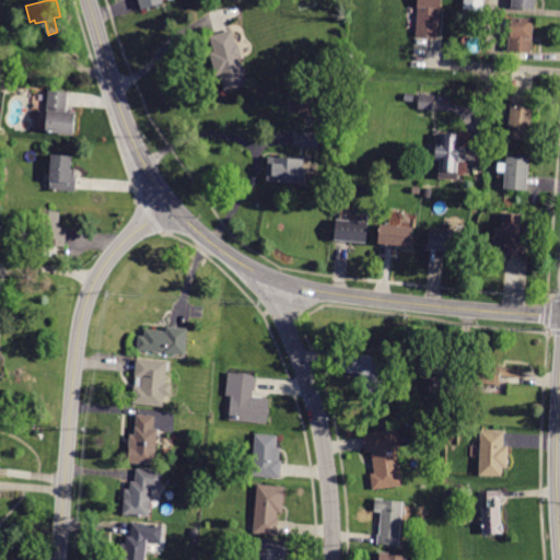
[(139,0),(163,0),(164,2),(142,9),(139,0)]
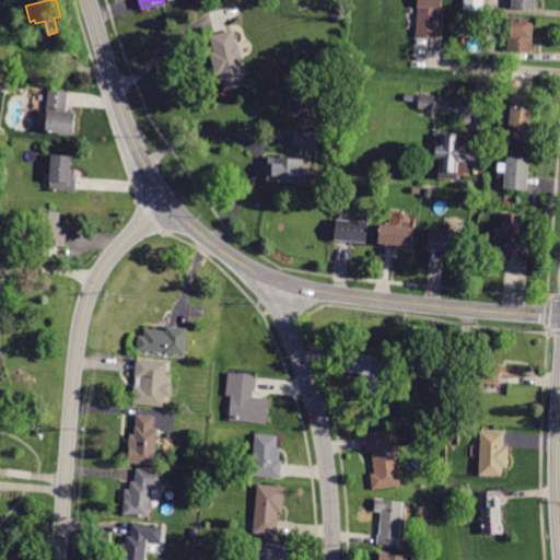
[(419,6),(419,0),(442,0),(442,10),(441,10),(438,39),(417,37),(419,6)]
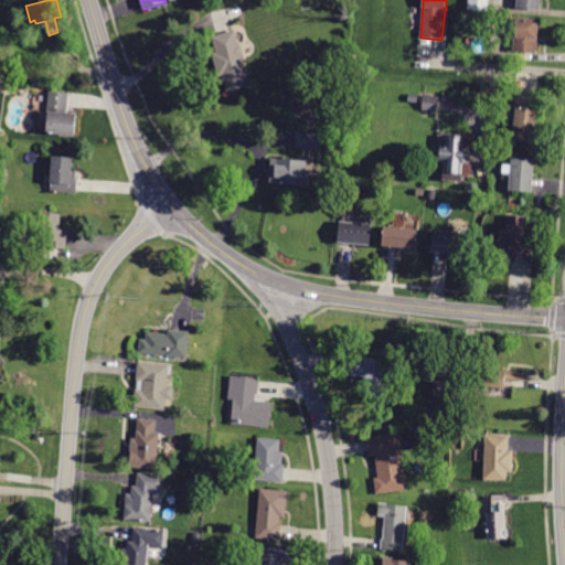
[(488,0),(488,8),(488,11),(469,10),(469,0),(488,0)]
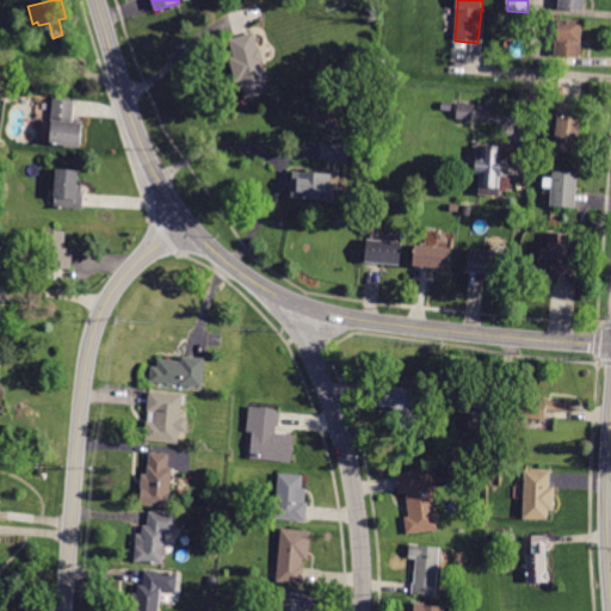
[(587,0),(587,10),(562,8),(562,0),(587,0)]
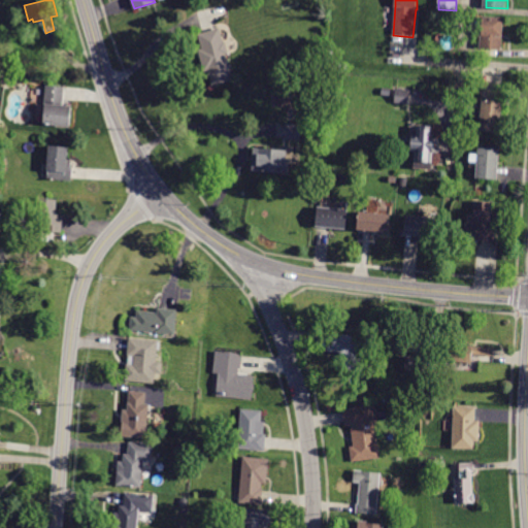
[(503,50),(483,47),(485,27),(476,26),(477,18),(485,19),(486,17),(506,20),(503,50)]
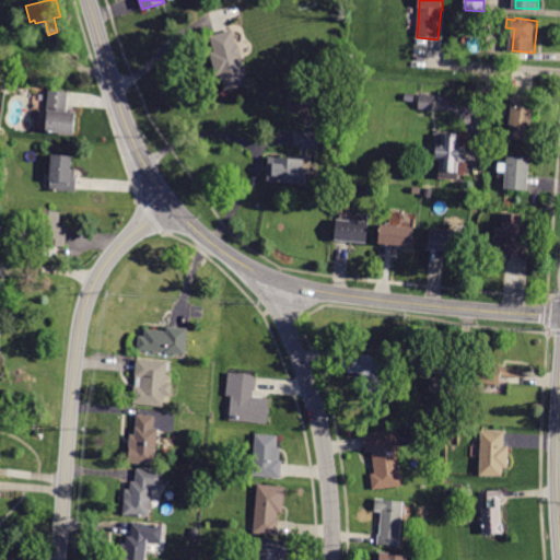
[(232,31),(247,84),(225,91),(221,76),(217,77),(210,53),(214,51),(210,36),(232,31)]
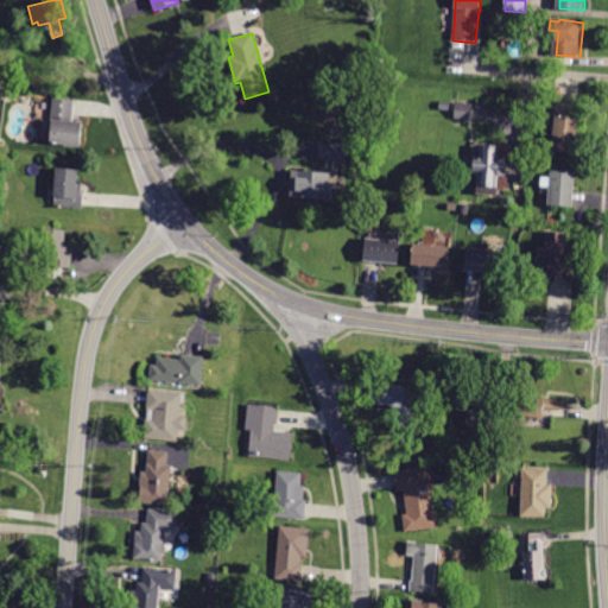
[(75,103),(74,122),(81,124),(80,146),(51,145),(54,99),(75,100),(75,103)]
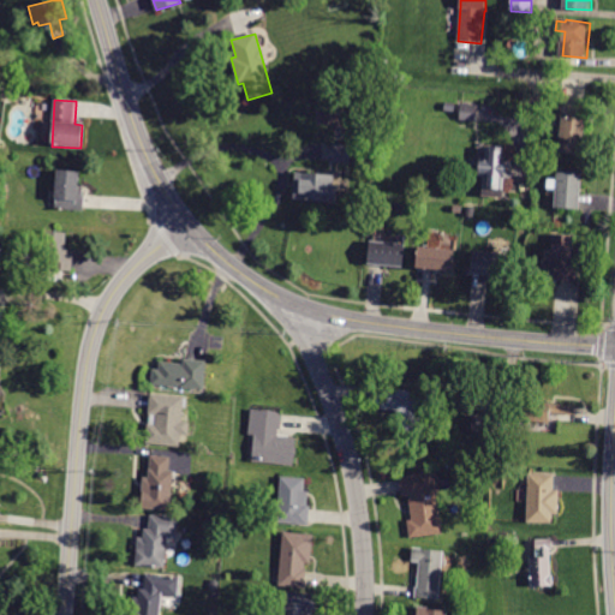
[(455,112),(446,111),(447,102),(457,103),(455,112)]
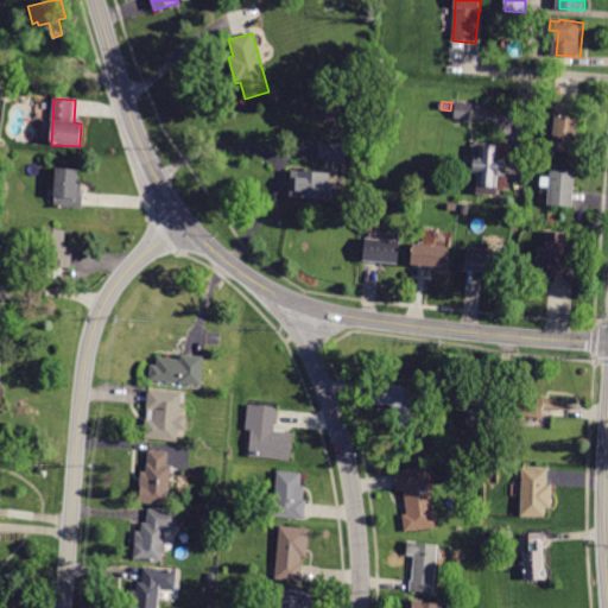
[(470,120),(455,119),(456,102),(472,105),(470,120)]
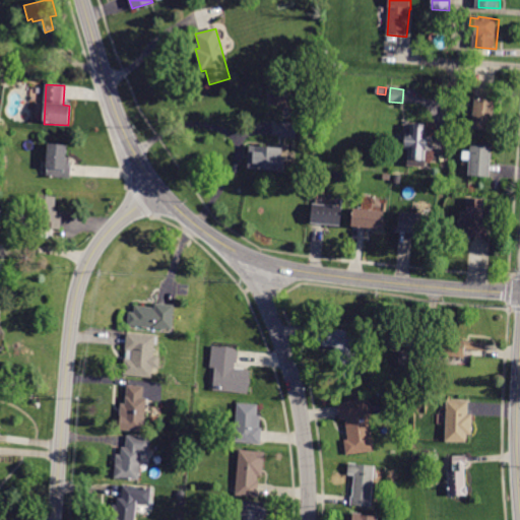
[(491,102),(495,103),(493,130),(472,128),(473,116),(470,115),(471,111),(469,111),(470,101),(491,102)]
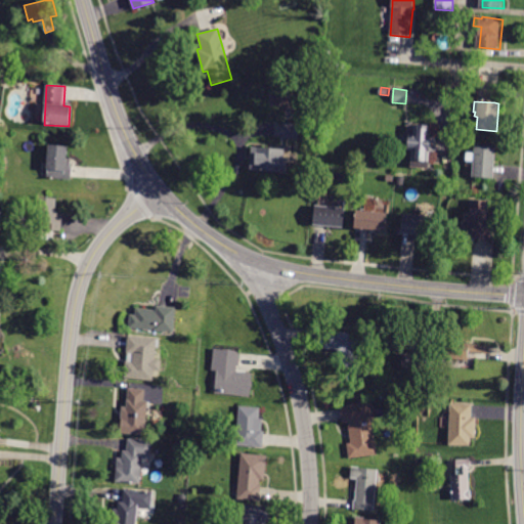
[(284,124),(284,122),(298,123),(297,139),(282,138),(284,124)]
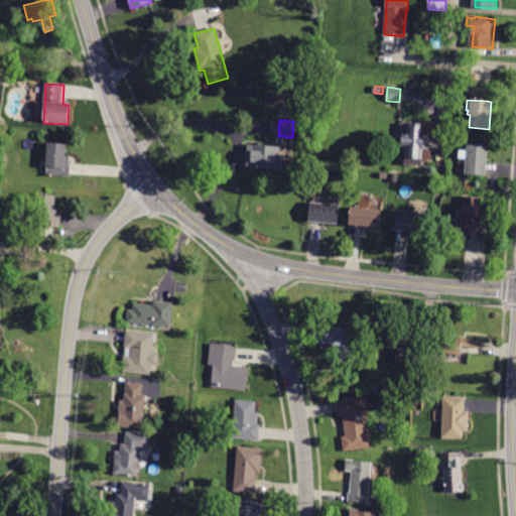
[(422,157),(422,165),(405,164),(405,149),(402,149),(402,132),(407,133),(407,124),(424,124),(423,135),(428,135),(427,149),(423,149),(422,157)]
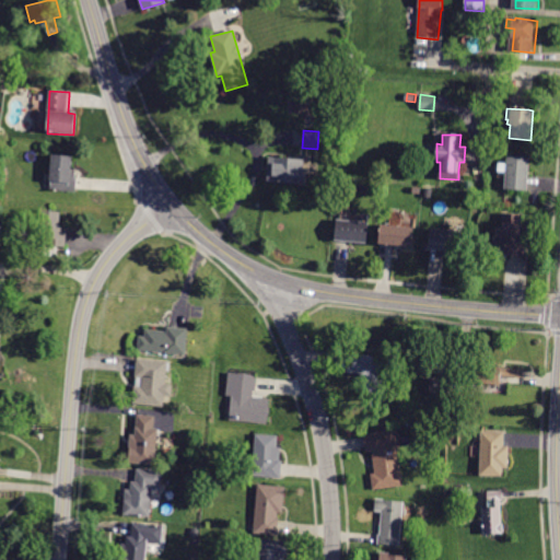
[(76,189),(76,191),(50,190),(53,156),(72,158),(71,170),(77,170),(76,189)]
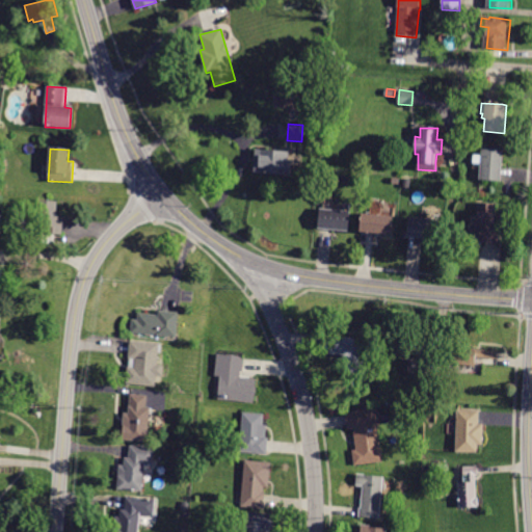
[(501,181),(480,180),(481,167),(476,166),(477,155),(482,155),(483,149),(504,151),(501,181)]
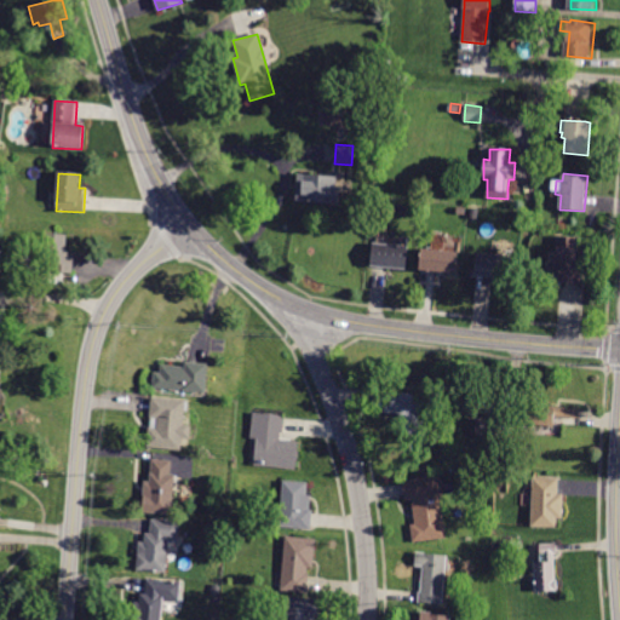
[(339,204),(297,200),(298,174),(337,177),(337,185),(340,185),(339,204)]
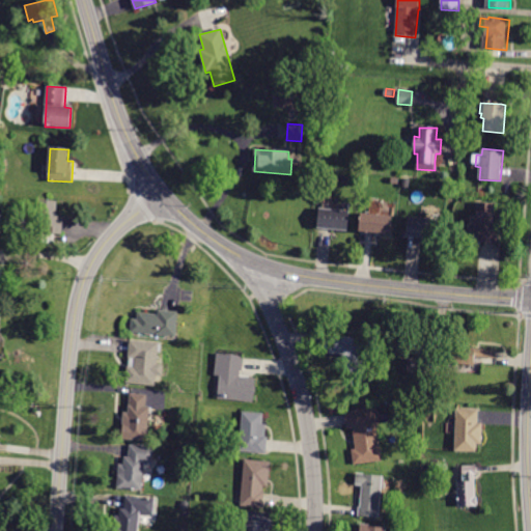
[(410,187),(402,187),(402,178),(411,178),(410,187)]
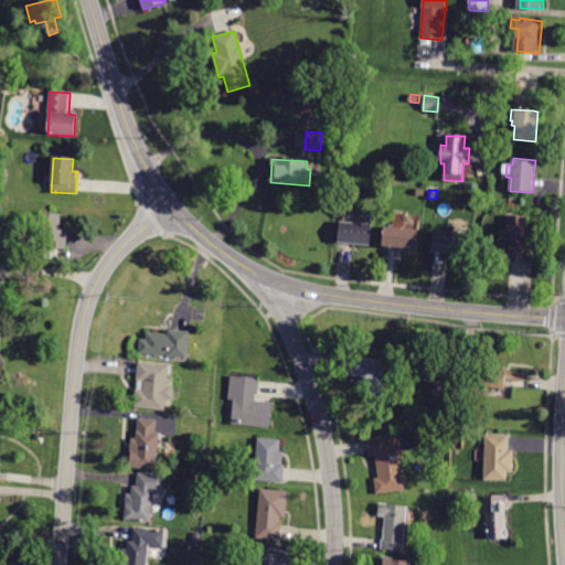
[(66,249),(40,247),(42,213),(62,214),(61,233),(67,233),(66,249)]
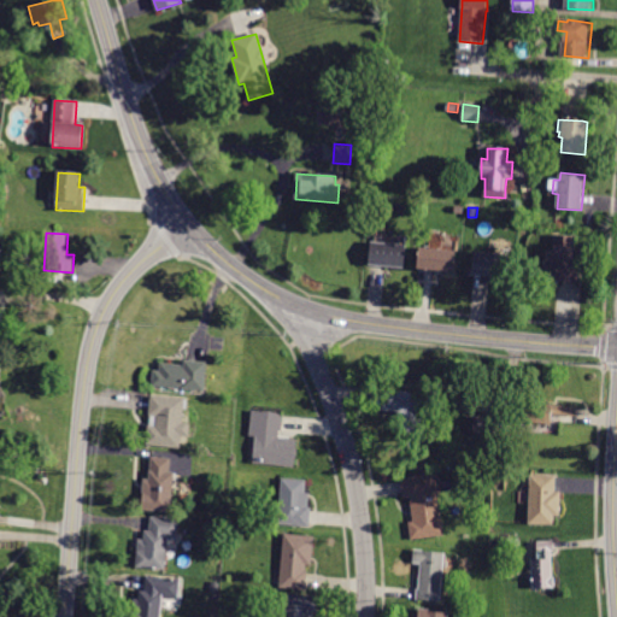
[(559,281),(544,280),(545,265),(553,265),(556,236),(575,238),(574,264),(579,264),(577,282),(559,281)]
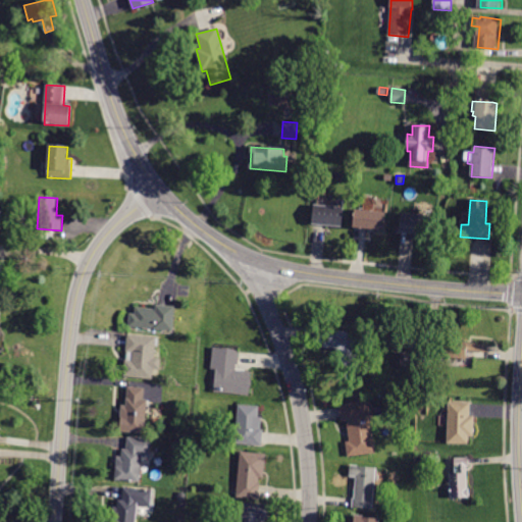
[(314,224),(312,224),(314,205),(343,207),(341,227),(314,224)]
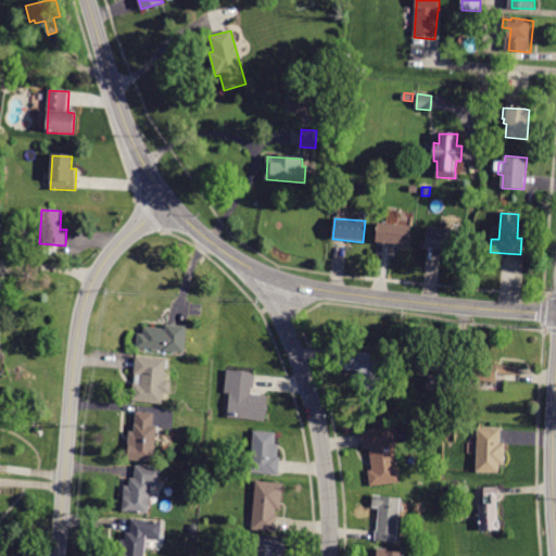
[(378,242),(377,242),(379,223),(409,226),(407,245),(378,242)]
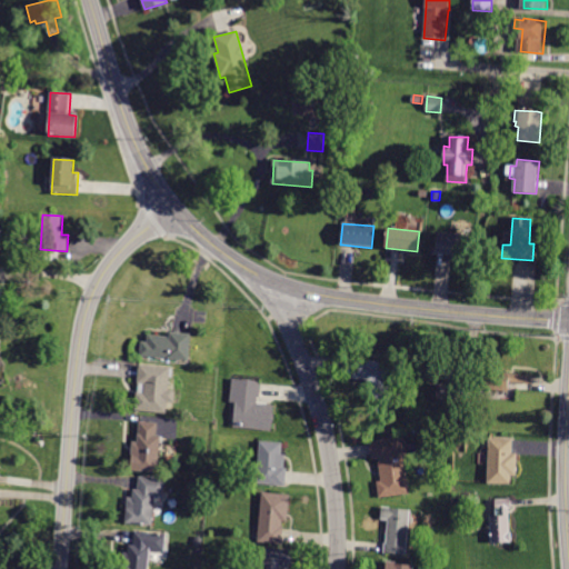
[(437,252),(436,252),(438,232),(471,236),(469,256),(437,252)]
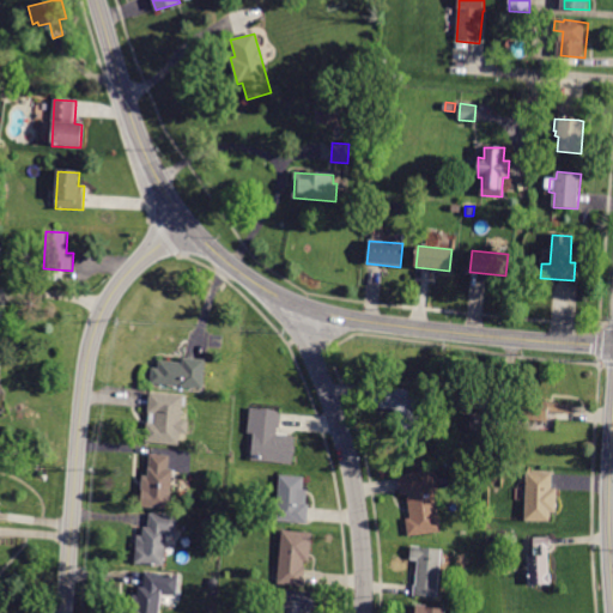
[(206,360),(204,388),(151,383),(152,368),(159,368),(159,362),(183,363),(183,358),(206,360)]
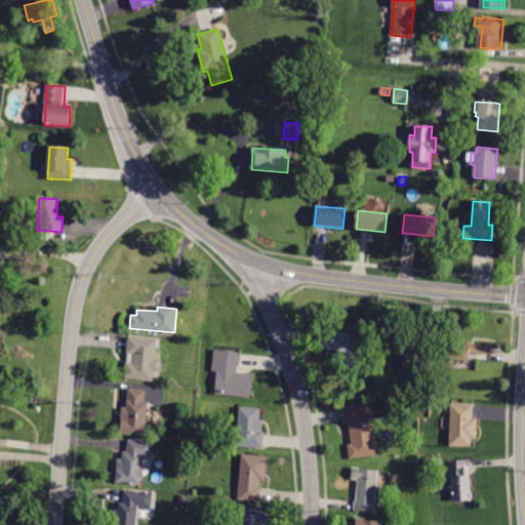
[(432,330),(431,351),(407,349),(408,337),(418,338),(419,329),(432,330)]
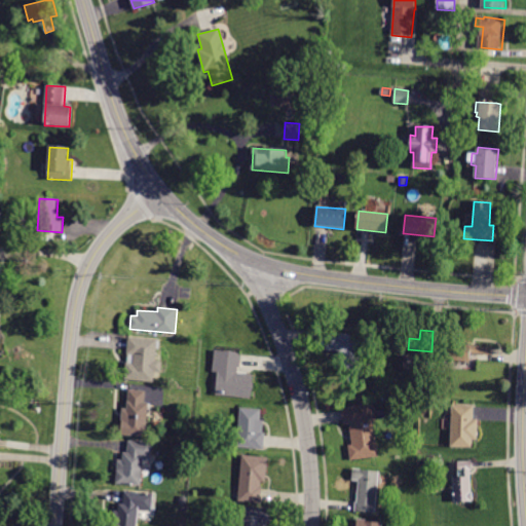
[(328,332),(364,335),(361,369),(338,367),(339,351),(326,350),(328,332)]
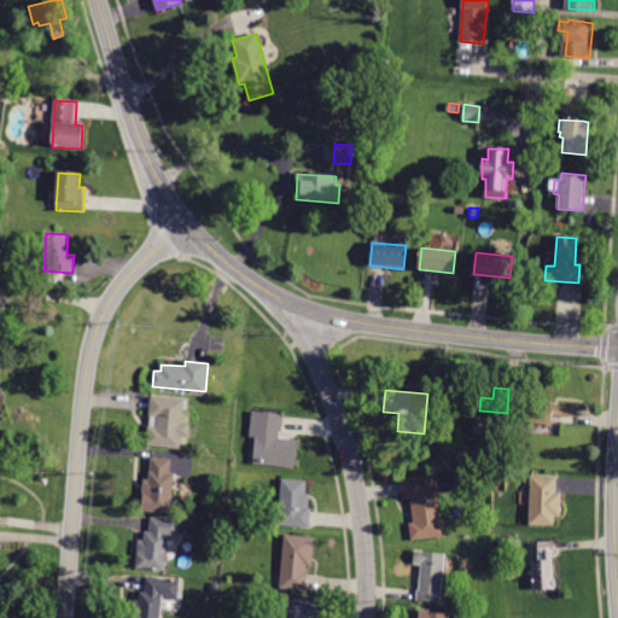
[(152,396),(186,400),(184,425),(191,425),(190,438),(181,437),(180,448),(147,445),(149,426),(155,427),(156,417),(150,417),(152,396)]
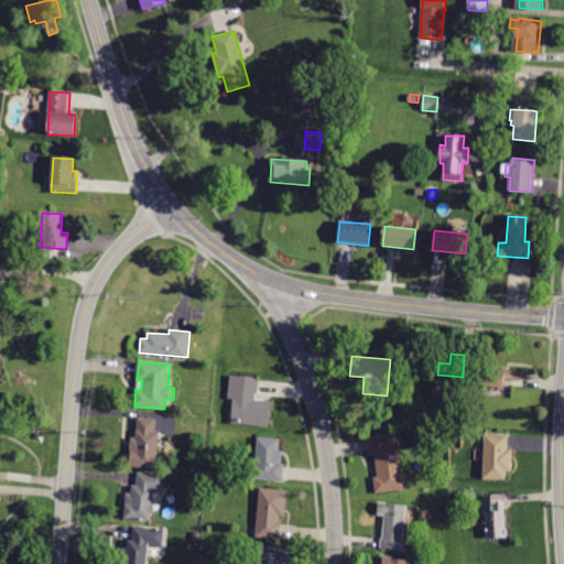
[(503,384),(502,388),(477,386),(478,367),(529,371),(529,381),(503,379),(503,384)]
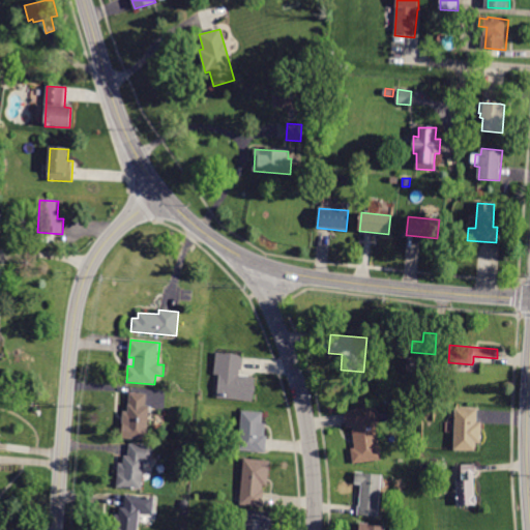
[(241,358),(243,358),(242,371),(239,370),(239,376),(255,377),(254,402),(217,399),(219,375),(214,375),(215,353),(226,354),(226,355),(241,356),(241,358)]
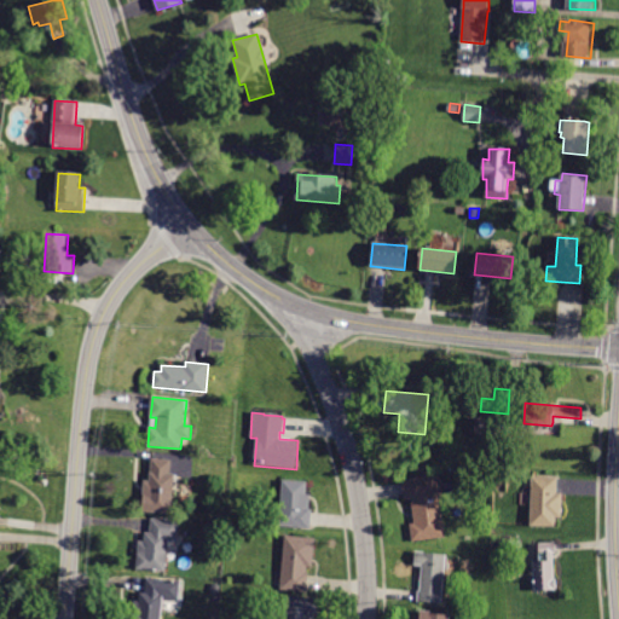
[(496,421),(495,437),(475,435),(476,418),(496,420),(496,421)]
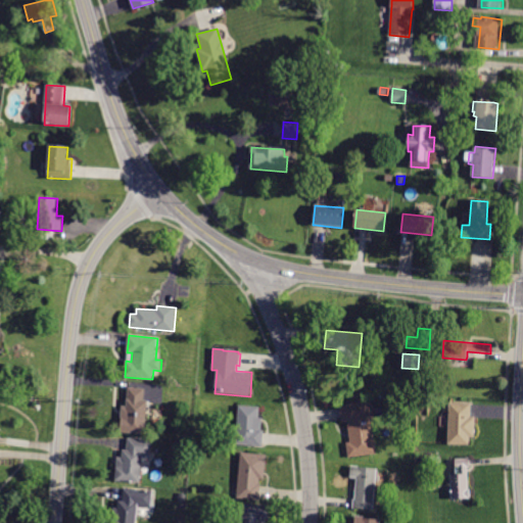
[(147,401),(144,434),(120,432),(122,407),(127,407),(129,387),(145,389),(143,401),(147,401)]
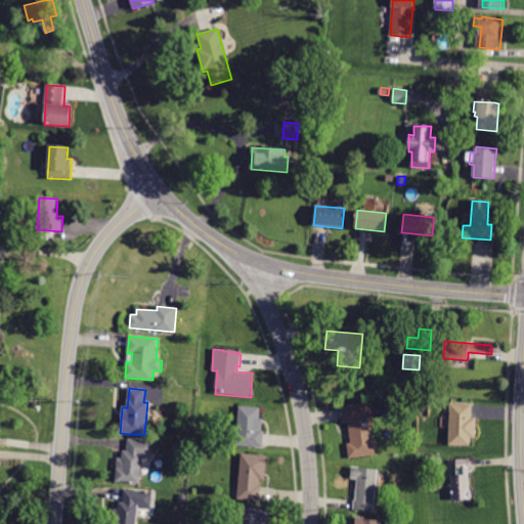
[(340,405),(369,401),(378,454),(349,459),(347,444),(351,443),(348,423),(343,424),(340,405)]
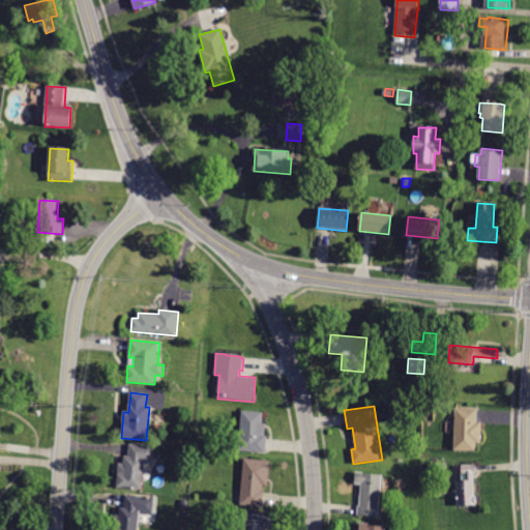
[(476,422),(480,422),(480,443),(476,443),(476,450),(454,450),(455,409),(476,409),(476,422)]
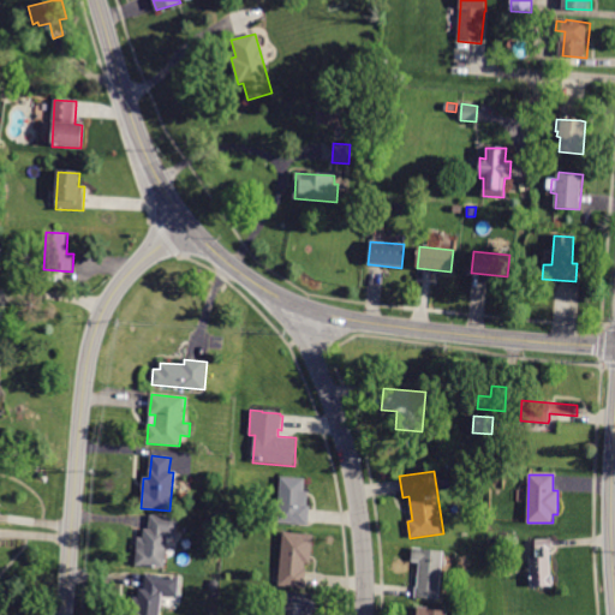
[(309,523),(308,525),(278,523),(280,477),(305,479),(304,491),(309,491),(308,506),(310,506),(309,523)]
